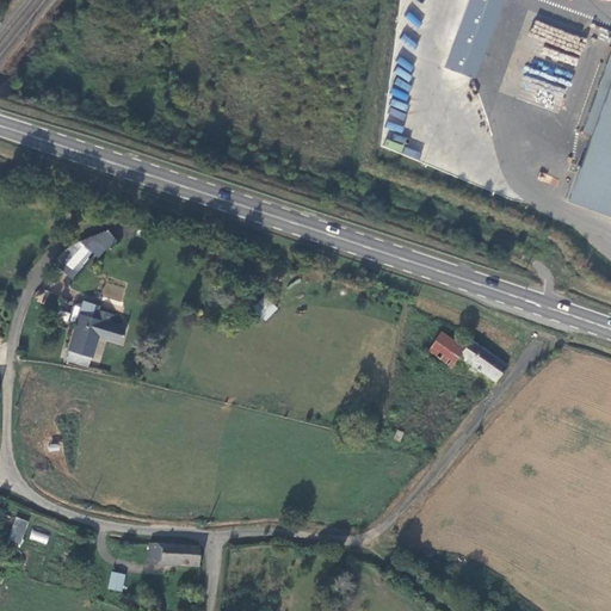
[(467,0),(446,68),(477,79),(503,0),(467,0)]
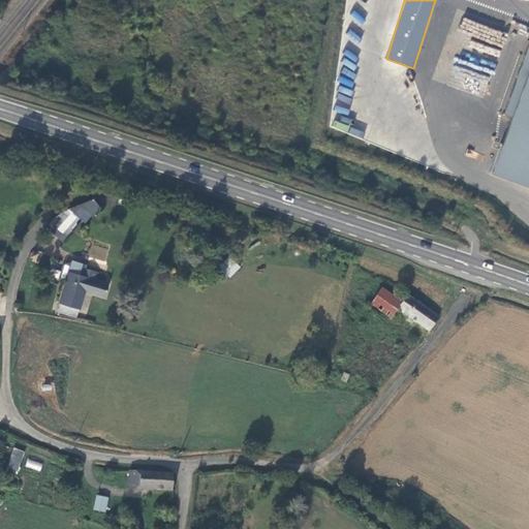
[(492,174),(528,187),(528,48),(506,113),(512,116),(492,174)]
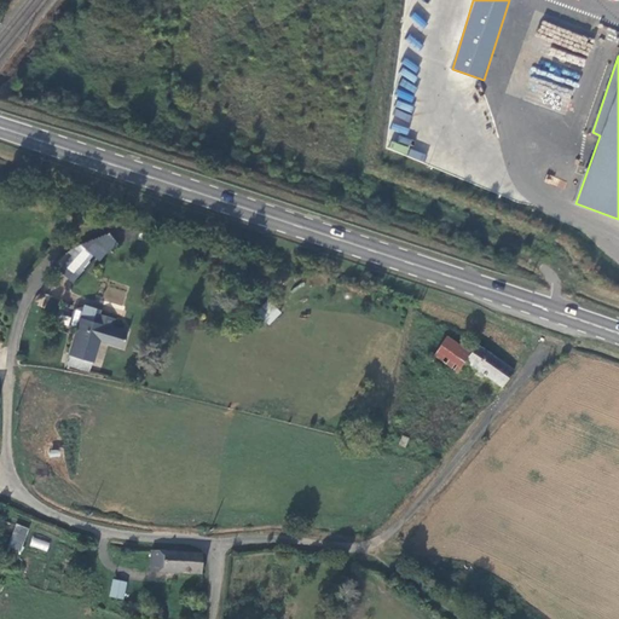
[(408,157),(424,161),(426,152),(409,150),(408,157)]
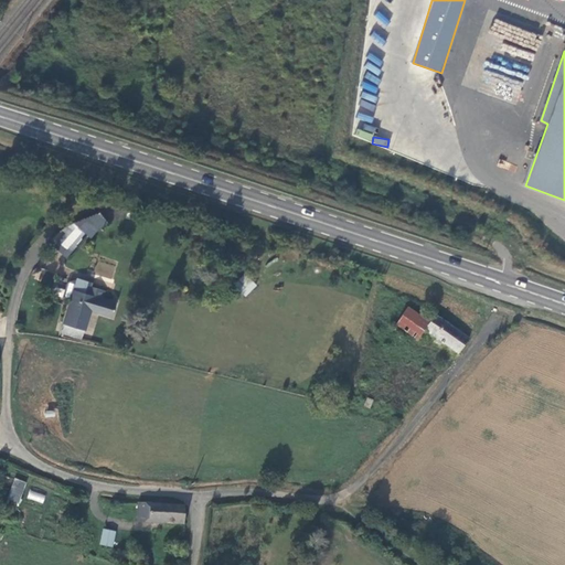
[(63,248),(73,257),(82,247),(72,238),(63,248)]
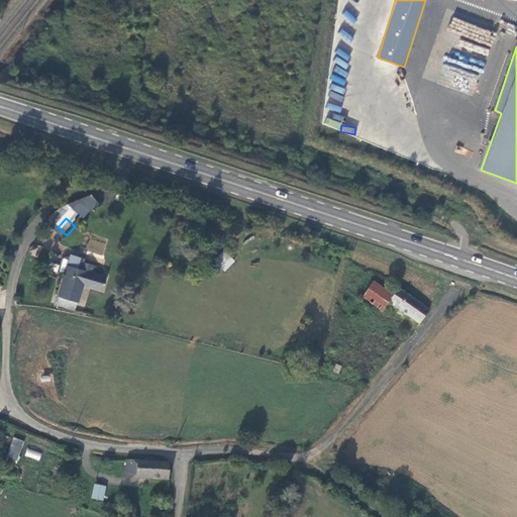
[(102,256),(106,244),(90,238),(86,250),(102,256)]
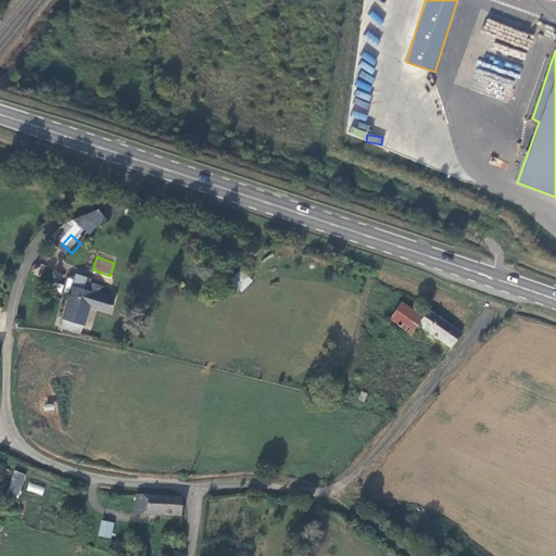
[(231,281),(241,291),(252,281),(242,270),(231,281)]
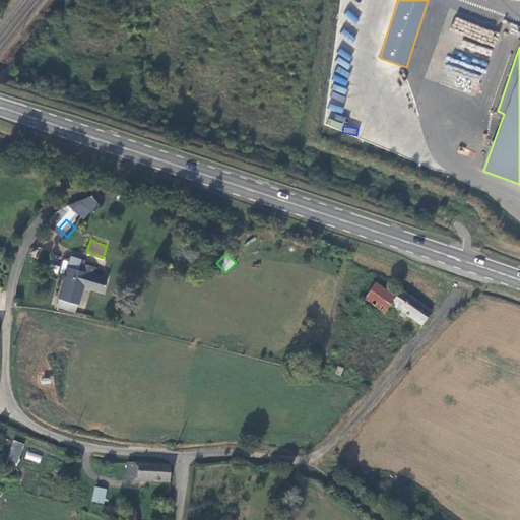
[(70,271),(75,259),(65,261),(60,274),(68,277),(70,271)]
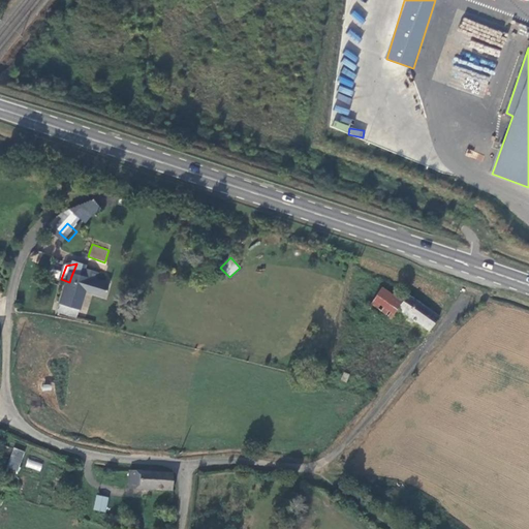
[(88,268),(76,263),(71,276),(83,281),(87,271),(88,268)]
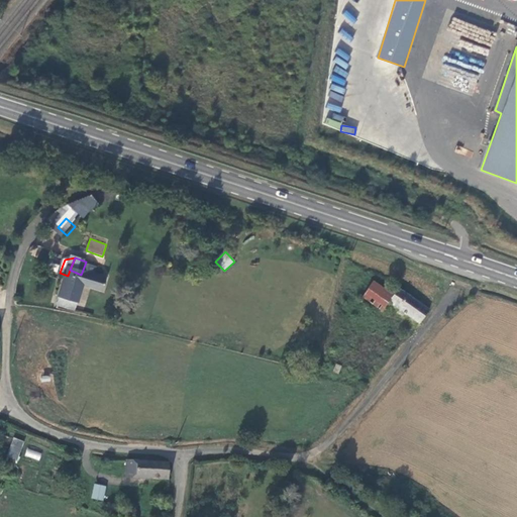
[(84,285),(103,292),(108,281),(95,277),(98,270),(85,265),(81,275),(70,270),(68,276),(60,298),(77,304),(84,285)]
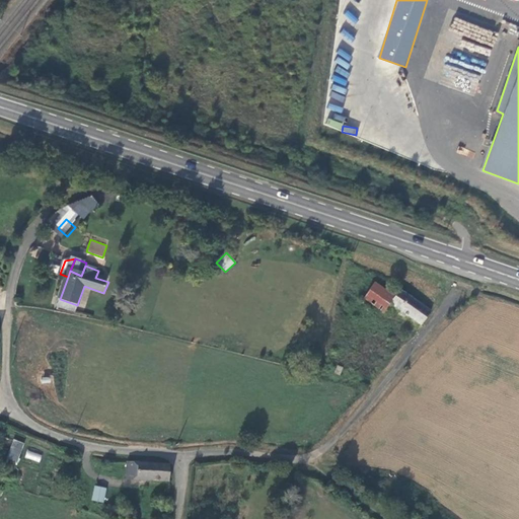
[(381,275),(371,268),(366,276),(376,283),(381,275)]
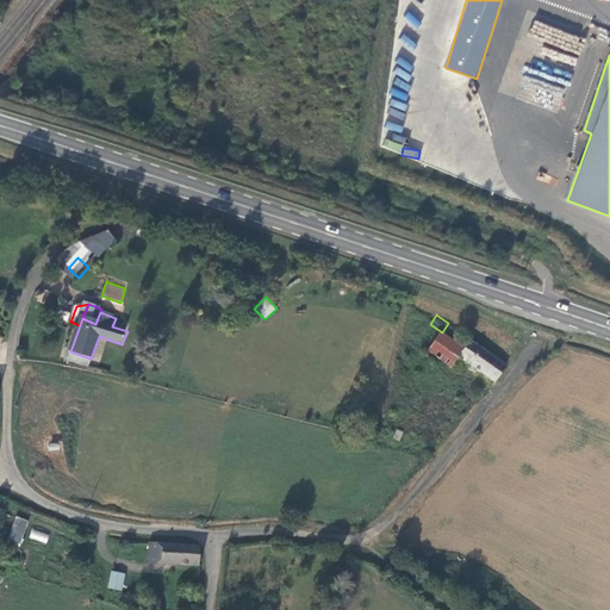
[(444,359),(456,342),(443,334),(433,349),(444,359)]
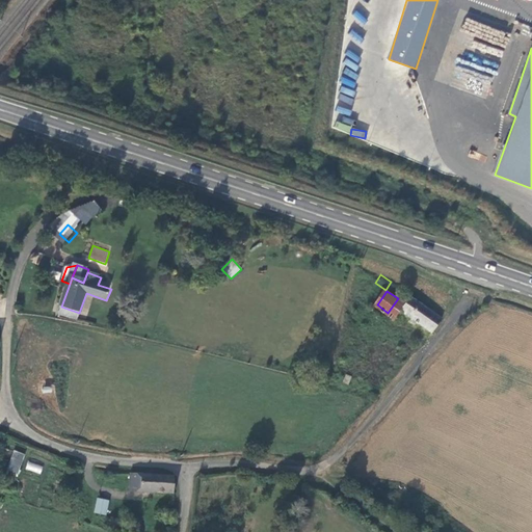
[(444,321),(406,294),(401,301),(406,306),(403,311),(434,334),(444,321)]
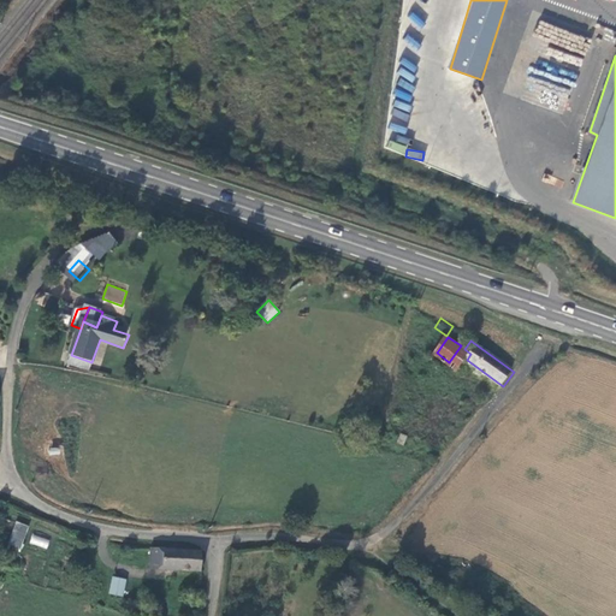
[(460,369),(467,360),(471,354),(465,349),(461,345),(449,362),(460,369)]
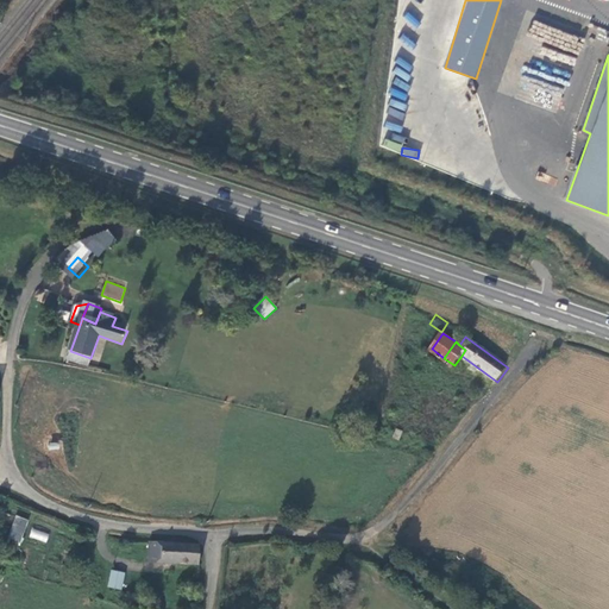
[(16,515),(7,539),(20,542),(29,520),(16,515)]
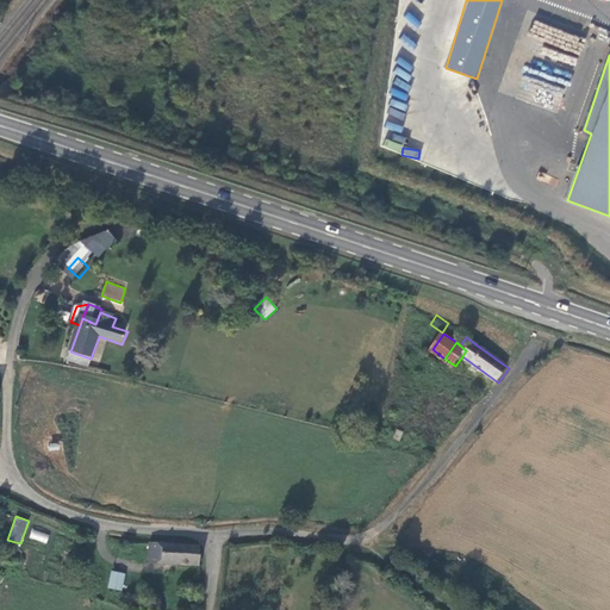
[(47,543),(49,534),(32,529),(30,539),(47,543)]
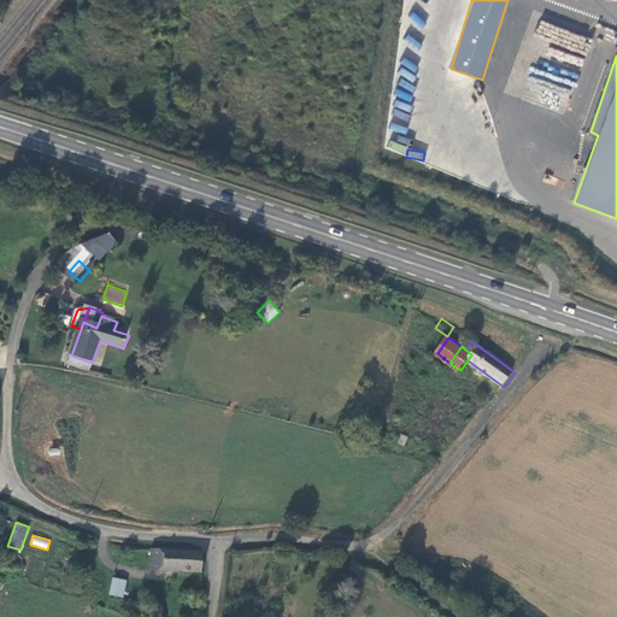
[(152,573),(201,576),(201,556),(153,552),(152,573)]
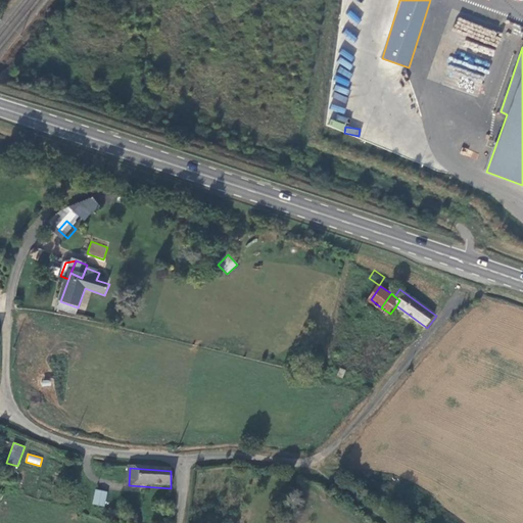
[(92,505),(104,507),(107,490),(95,488),(92,505)]
